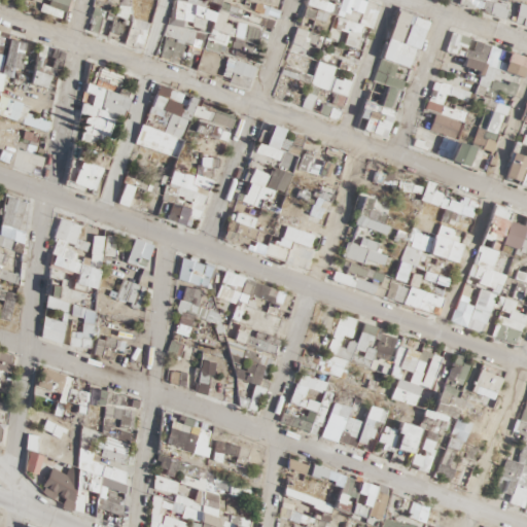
[(526,0),(521,0),(517,3),(507,0),(497,0),(492,0),(493,6),(490,14),(526,25),(526,0)]
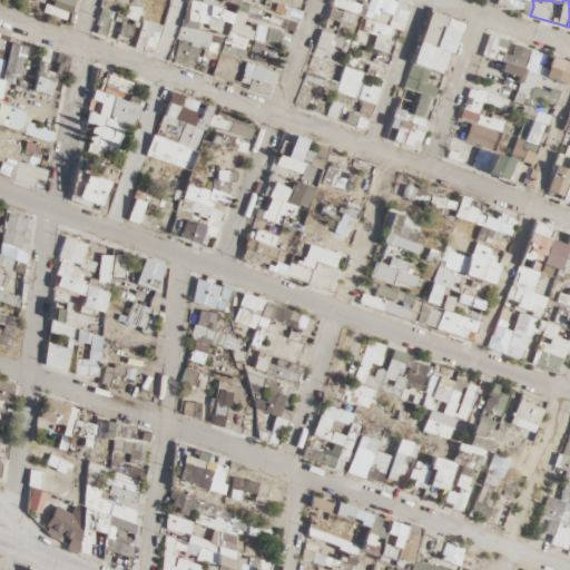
[(421,42),(434,46),(443,16),(431,11),(421,42)]
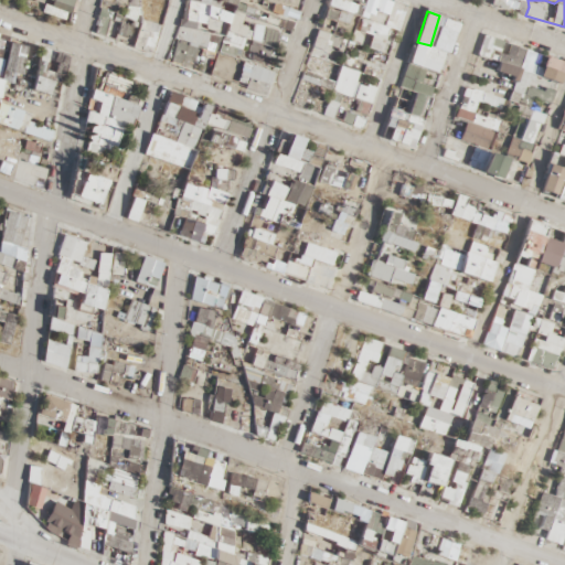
[(564,61),(564,56),(509,44),(514,23),(488,18),(479,57),(491,60),(484,88),(465,84),(457,119),(465,121),(460,142),(479,147),(473,169),(528,181),(545,103),(555,105),(564,61)]
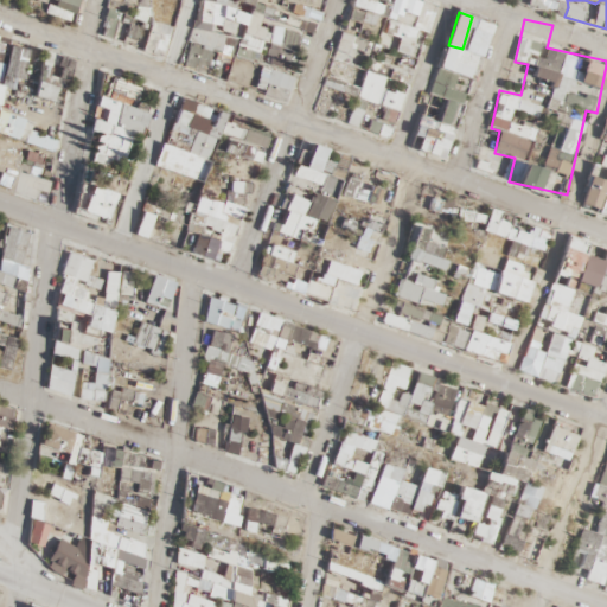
[(446,159),(470,78),(464,77),(470,56),(446,49),(432,96),(446,100),(435,139),(425,135),(420,151),(446,159)]
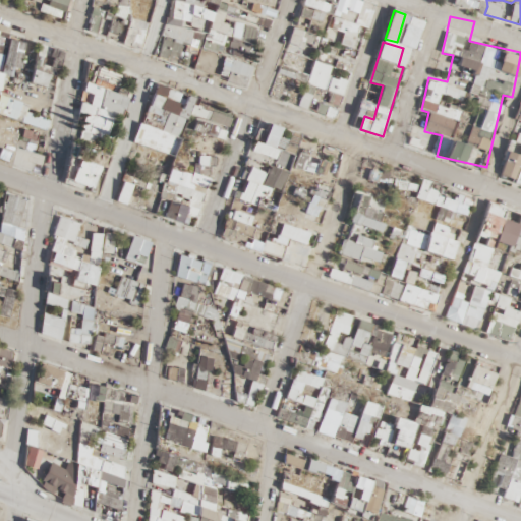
[(307,63),(288,53),(278,73),(297,82),(307,63)]
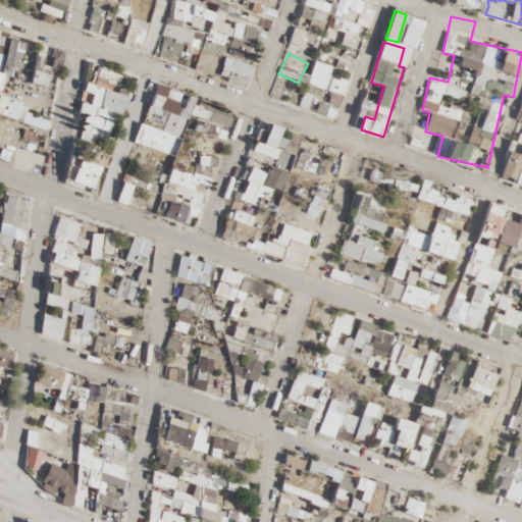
[(350,72),(313,64),(308,89),(344,97),(350,72)]
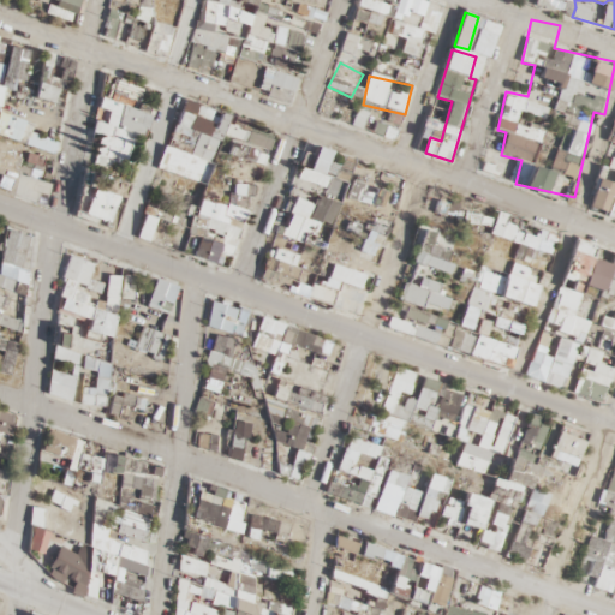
[(614,129),(611,142),(614,143),(614,150),(608,149),(592,206),(614,212),(614,129)]
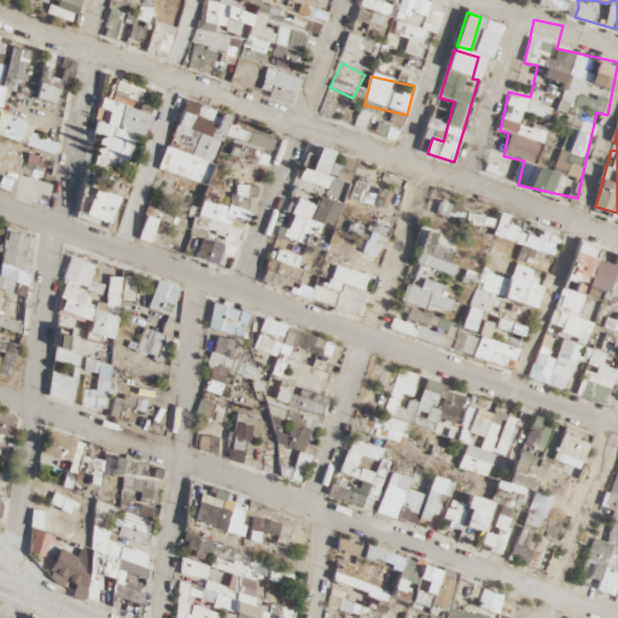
[(536,384),(572,392),(579,397),(594,401),(598,396),(605,401),(616,385),(617,372),(617,254),(617,255),(614,257),(594,349),(589,347),(588,343),(600,290),(594,286),(595,278),(611,256),(587,239),(581,238),(564,262),(536,384)]
